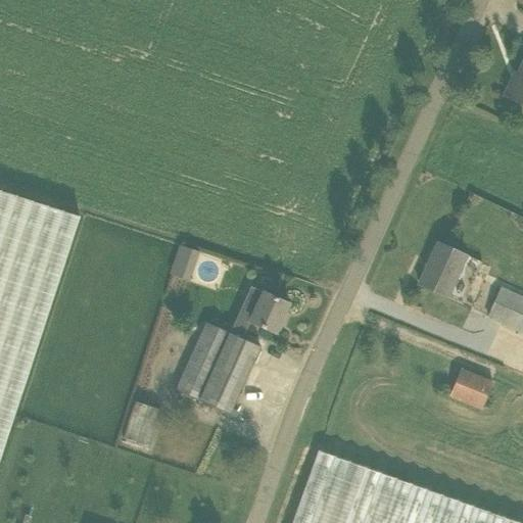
[(522,63),(515,82),(511,80),(504,96),(522,104),(522,63)]
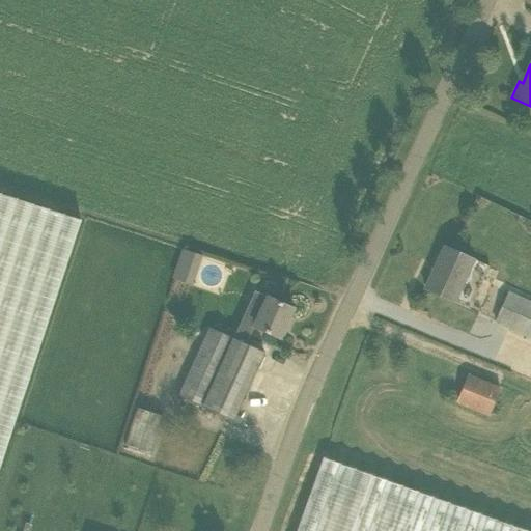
[(0,193),(0,530),(82,530),(175,251),(0,193)]
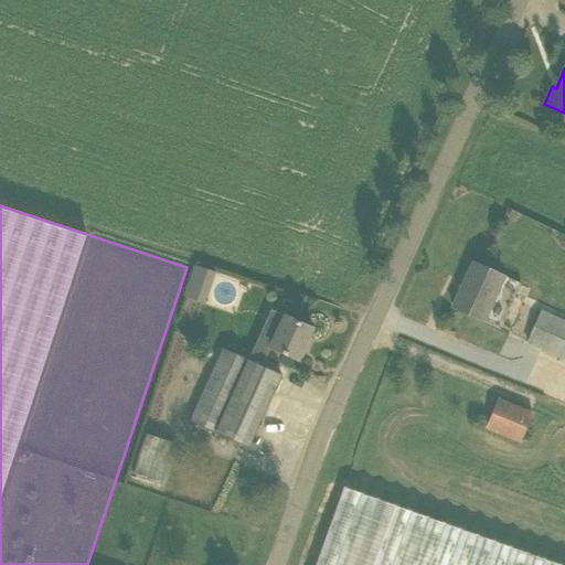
[(205,302),(216,269),(193,263),(182,295),(205,302)]
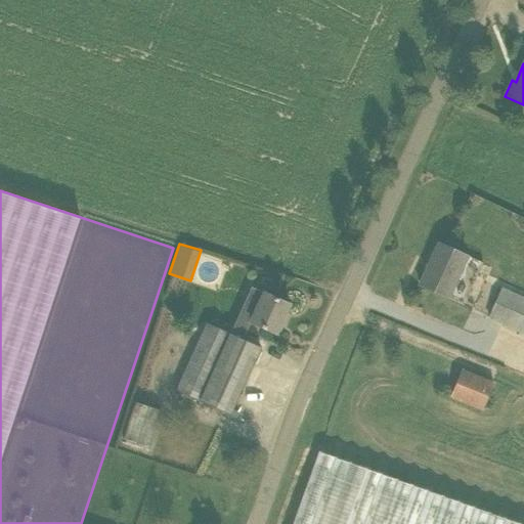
[(439,244),(420,286),(448,298),(467,256),(439,244)]
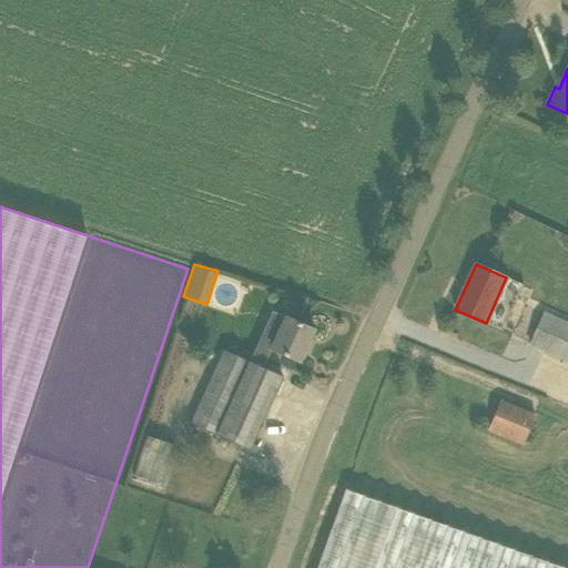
[(567,323),(547,315),(534,345),(567,359),(567,323)]
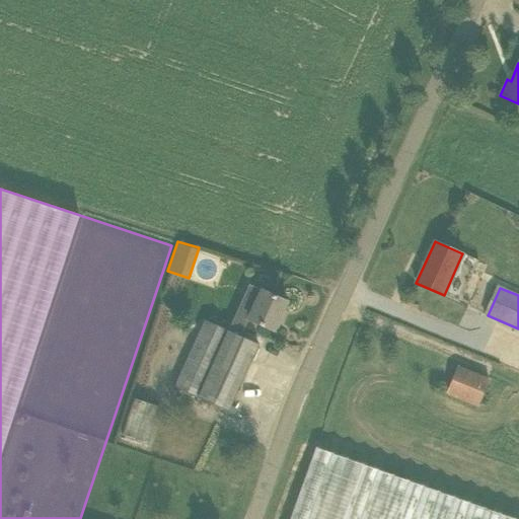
[(229,329),(240,336),(248,318),(274,330),(287,301),(262,290),(253,308),(241,302),(229,329)]
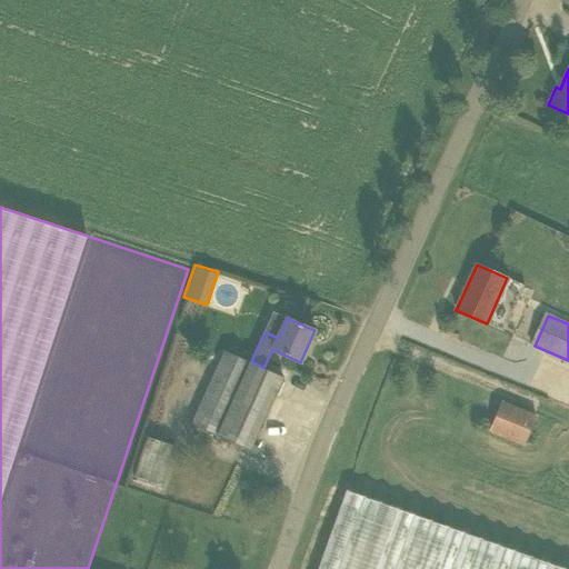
[(249,450),(282,378),(263,368),(251,361),(225,349),(212,376),(239,387),(217,436),(249,450)]
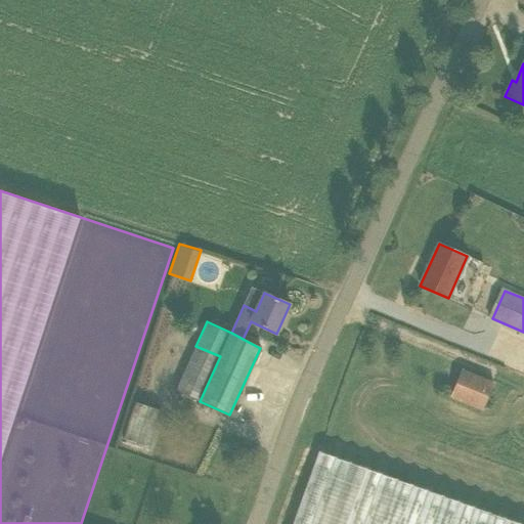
[(461,370),(450,396),(483,408),(493,384),(461,370)]
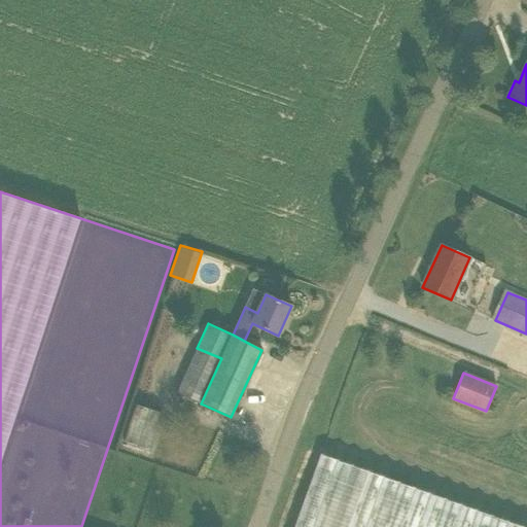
[(138,403),(126,441),(148,448),(152,437),(148,435),(157,410),(138,403)]
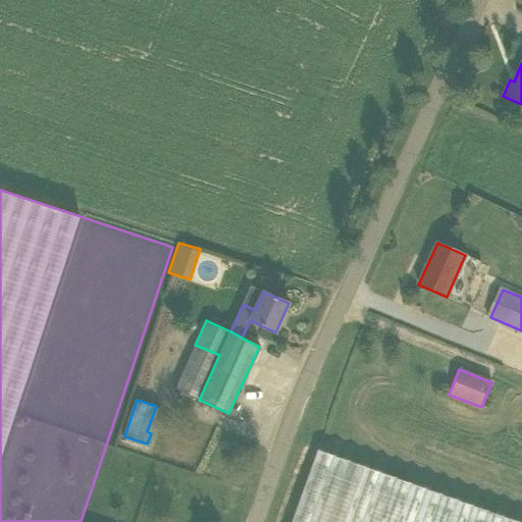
[(298,509),(293,521),(303,521),(304,515),(307,504),(347,506),(338,503),(378,505),(379,469),(353,461),(318,450),(303,499),(303,498),(298,514),(298,509)]
